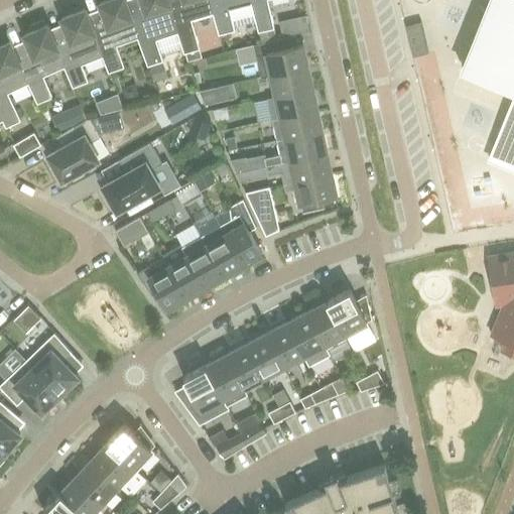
[(125,7),(123,0),(110,0),(98,4),(102,15),(88,21),(87,21),(101,57),(107,74),(122,68),(115,46),(136,39),(125,7)]
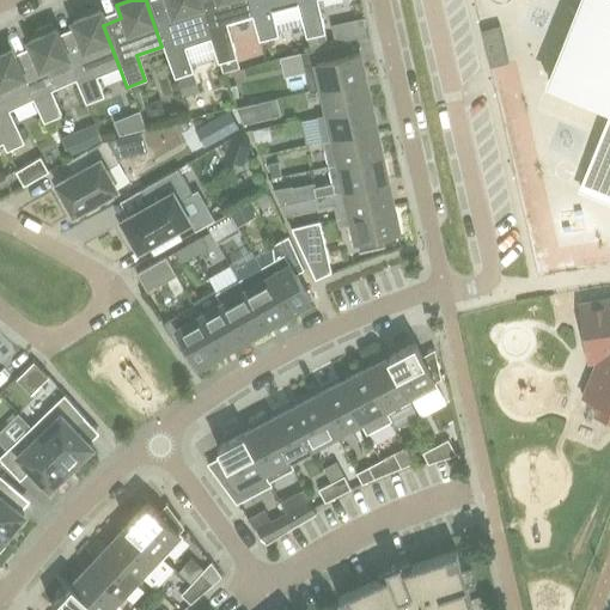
[(165,0),(166,2),(148,8),(162,47),(172,79),(191,73),(183,48),(208,41),(209,41),(197,5),(199,4),(196,0),(165,0)]
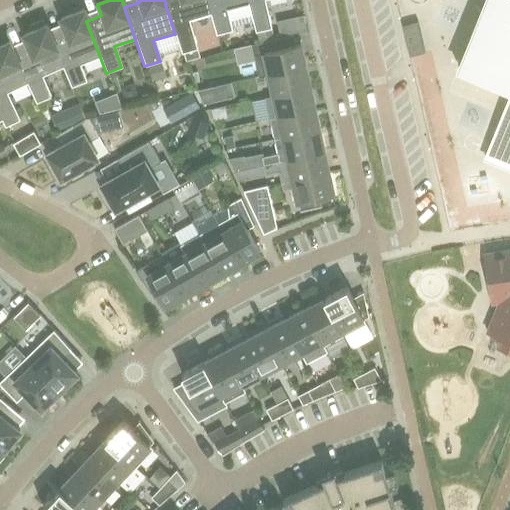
[(188,21),(209,14),(210,14),(205,0),(177,0),(166,3),(165,4),(175,34),(174,34),(181,54),(196,49),(188,21)]
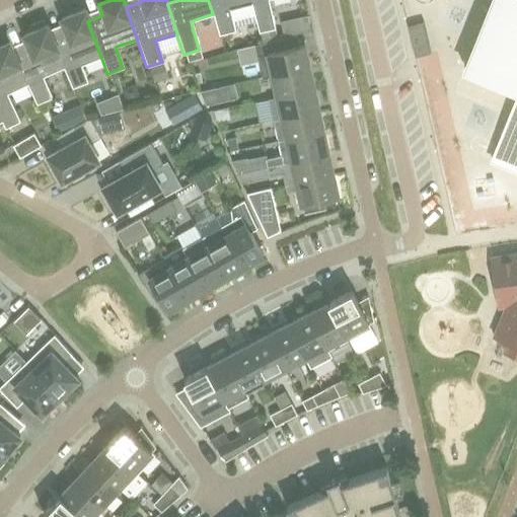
[(229,10),(250,4),(251,4),(249,0),(208,0),(213,14),(212,14),(218,35),(234,31),(229,10)]
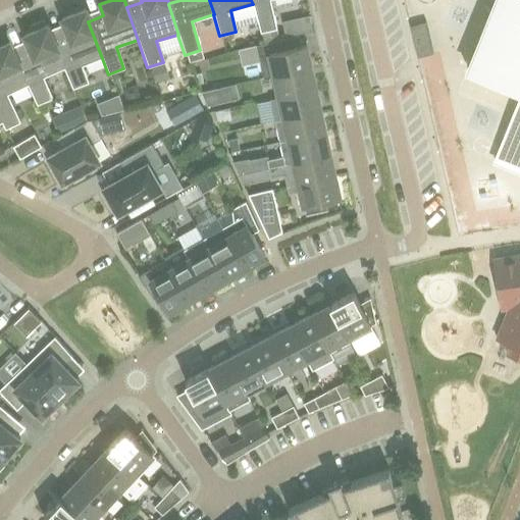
[(251,0),(253,4),(252,4),(259,33),(275,30),(268,0),(251,0)]
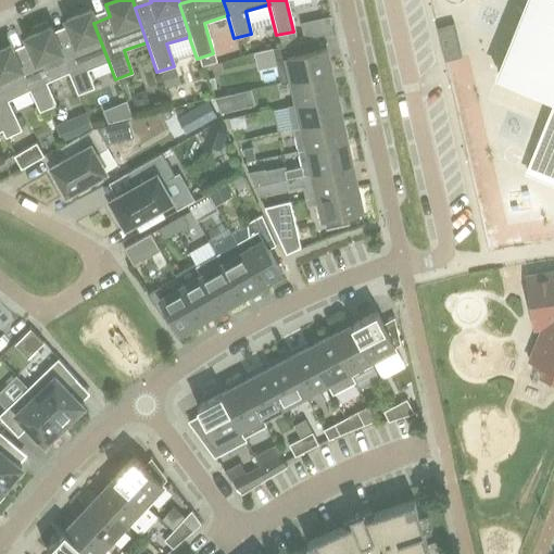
[(553,101),(526,173),(553,185),(553,0),(527,0),(498,75),(553,98),(553,101)]
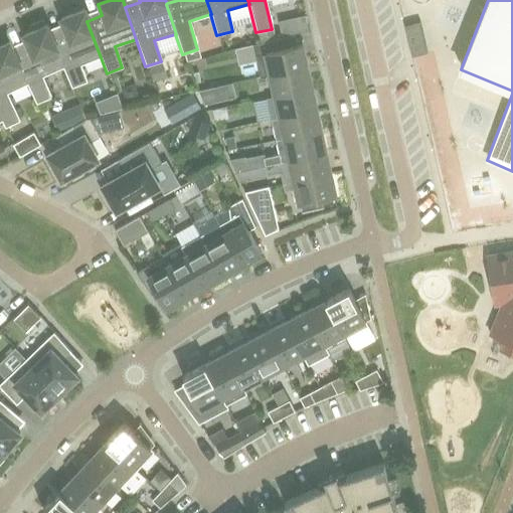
[(79,65),(101,57),(87,21),(88,21),(83,10),(60,19),(64,30),(50,36),(49,36),(62,68),(70,88),(87,81),(79,65)]
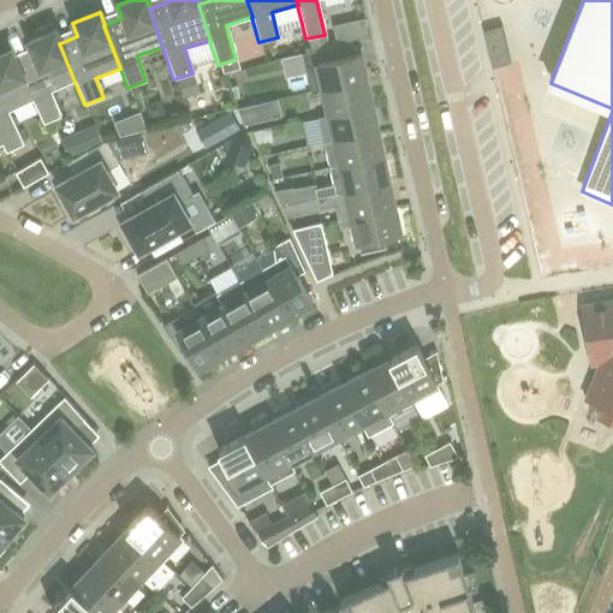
[(33,57),(16,64),(15,64),(33,101),(31,101),(42,124),(60,117),(49,91),(75,82),(59,43),(60,43),(54,31),(27,43),(33,57)]
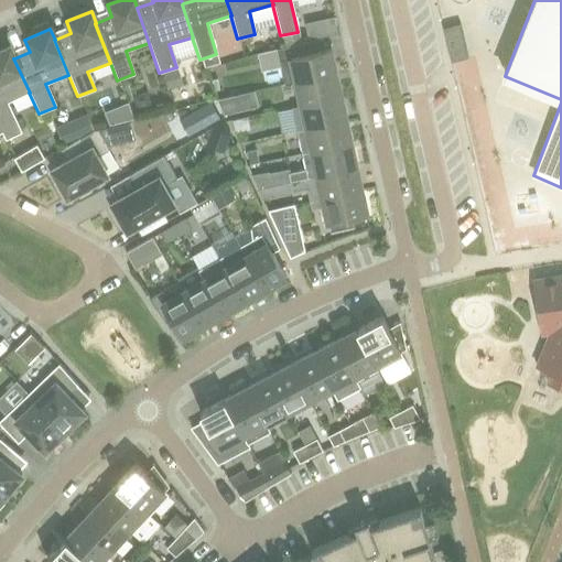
[(284,85),(295,83),(334,74),(328,51),(306,55),(304,43),(277,50),(284,85)]
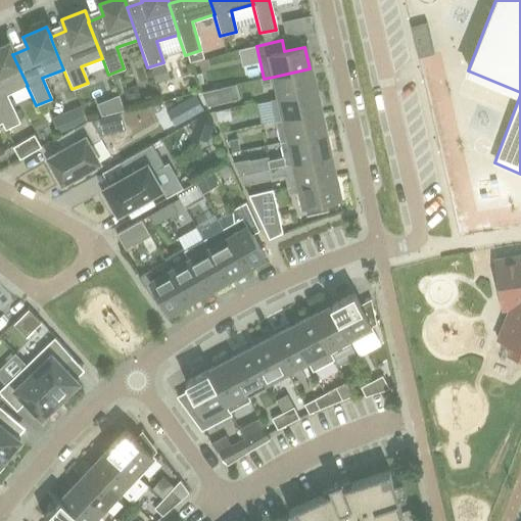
[(0,121),(1,123),(4,130),(19,123),(6,95),(27,86),(28,86),(12,54),(13,54),(8,44),(0,47),(0,121)]
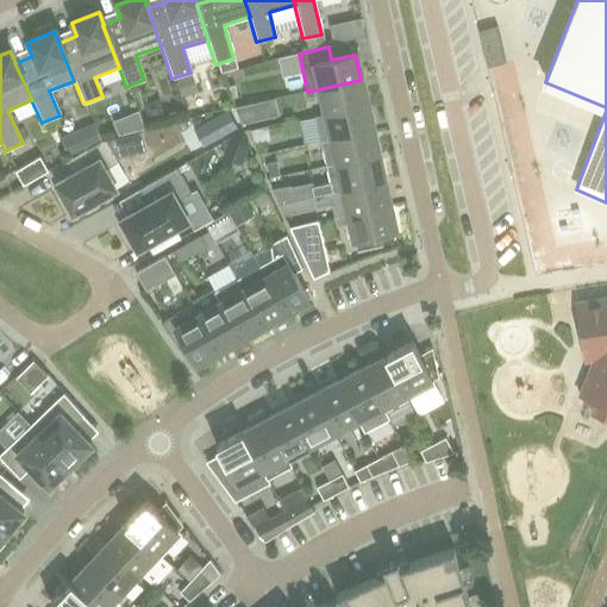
[(493,70),(506,108),(524,102),(511,64),(493,70)]
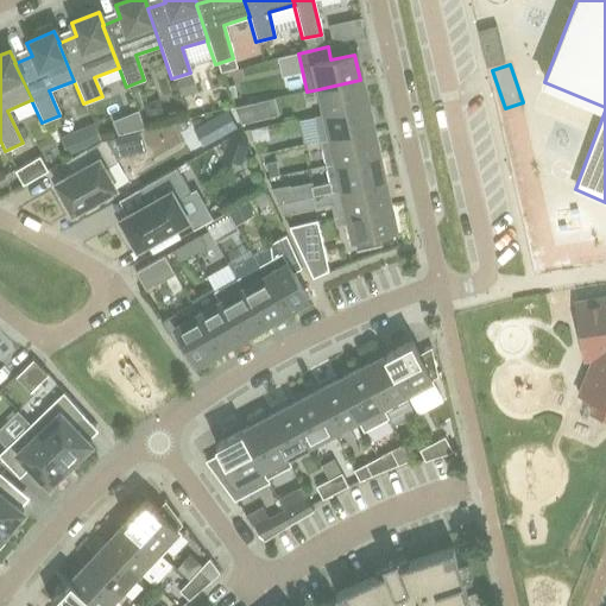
[(324,114),(365,105),(360,80),(319,89),(324,114)]
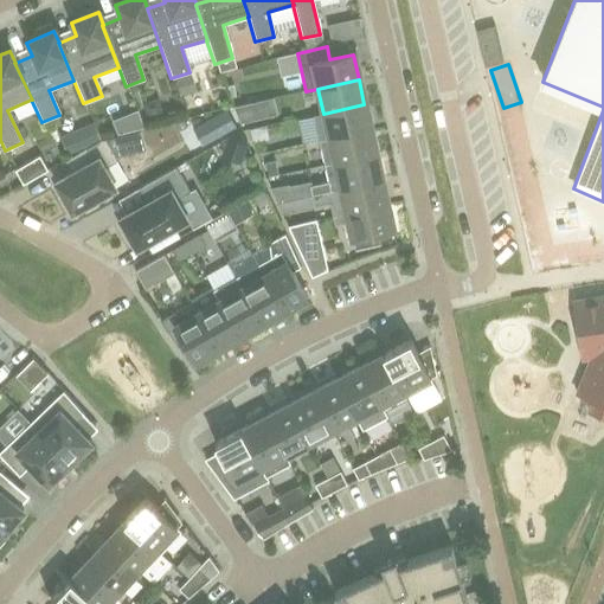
[(328,139),(370,129),(364,104),(323,114),(328,139)]
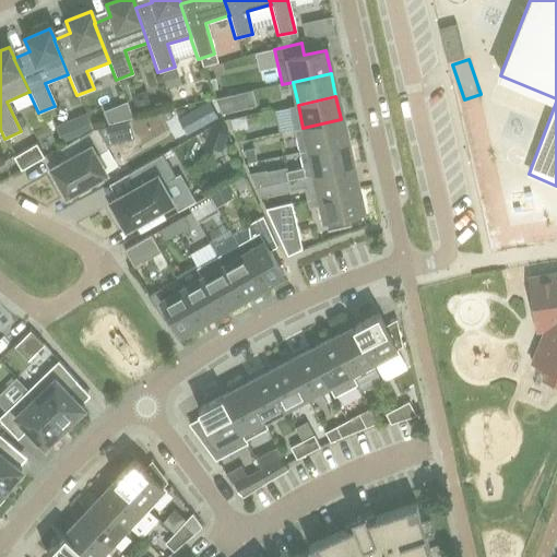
[(346,143),(341,119),(303,128),(294,130),(299,153),(346,143)]
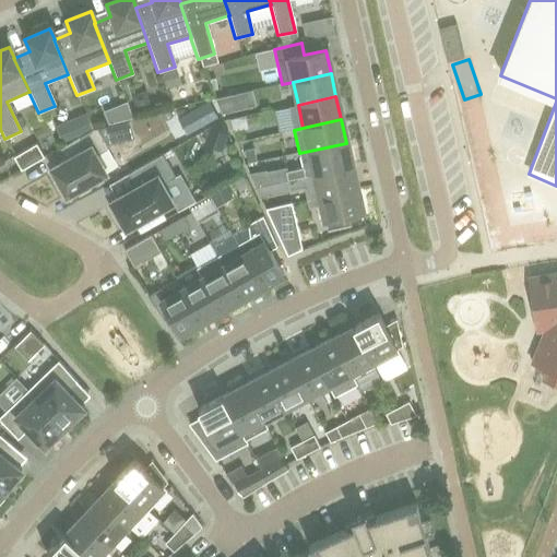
[(205,145),(221,153),(233,130),(217,122),(205,145)]
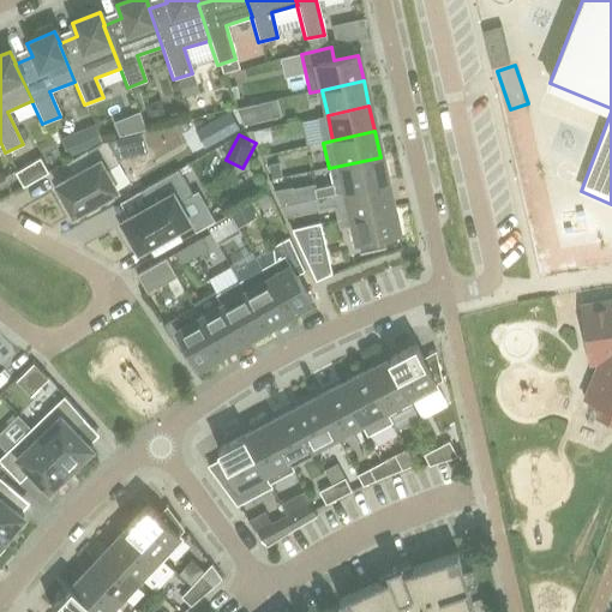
[(72,215),(117,191),(106,171),(119,163),(107,144),(102,142),(77,156),(84,169),(55,185),(58,189),(53,191),(61,205),(66,203),(72,215)]
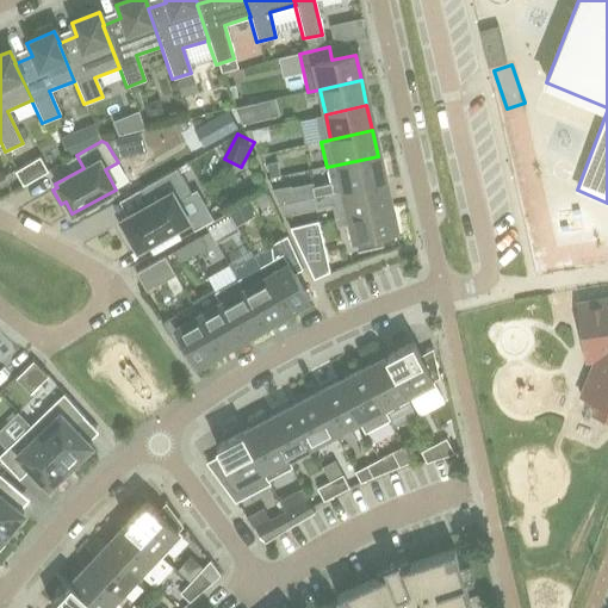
[(342,190),(383,181),(378,156),(327,167),(330,184),(310,187),(312,197),(328,193),(332,193),(332,192),(342,190)]
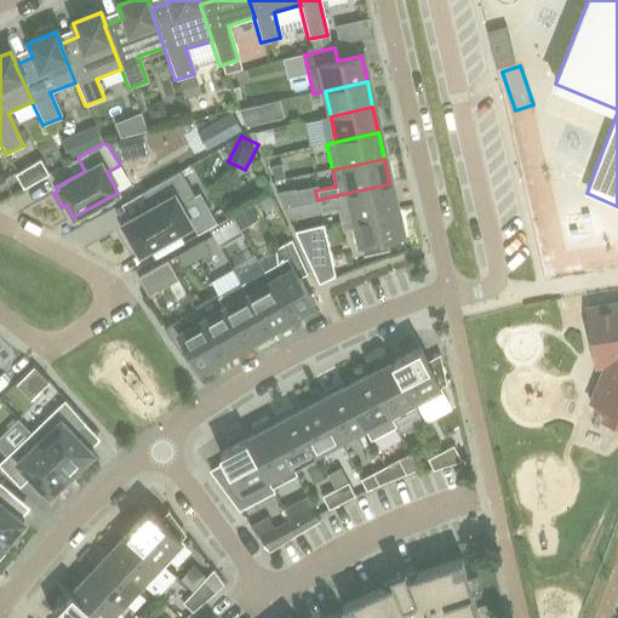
[(13,175),(22,189),(47,175),(39,160),(13,175)]
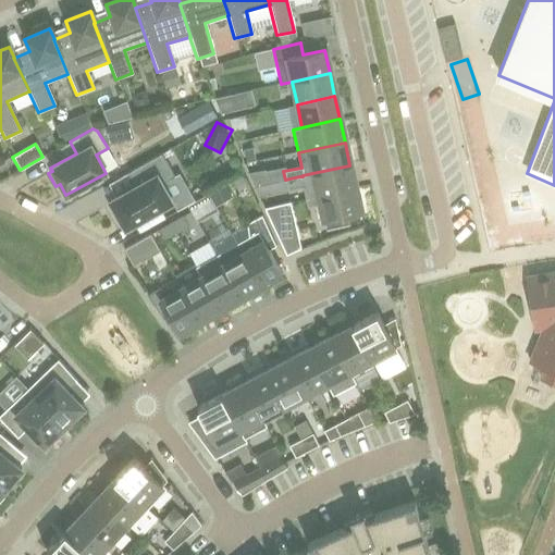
[(174,177),(161,155),(126,174),(134,187),(109,201),(111,204),(107,206),(115,221),(119,219),(124,229),(171,202),(161,184),(174,177)]
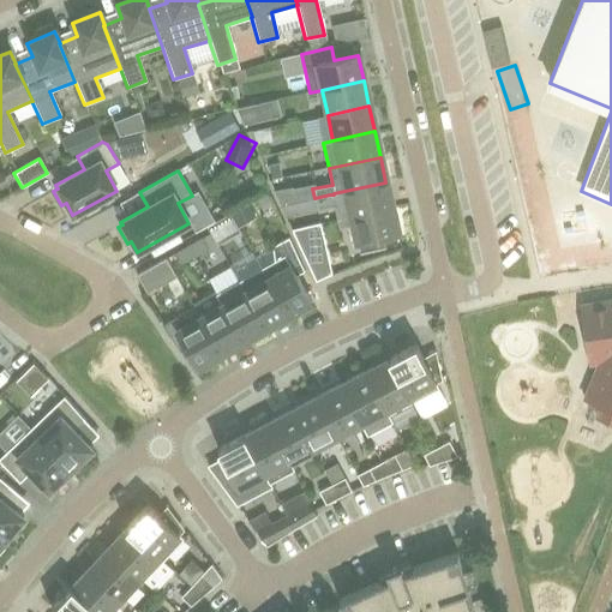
[(349,217),(391,208),(385,183),(345,191),(334,193),(334,195),(330,195),(333,204),(347,201),(349,217)]
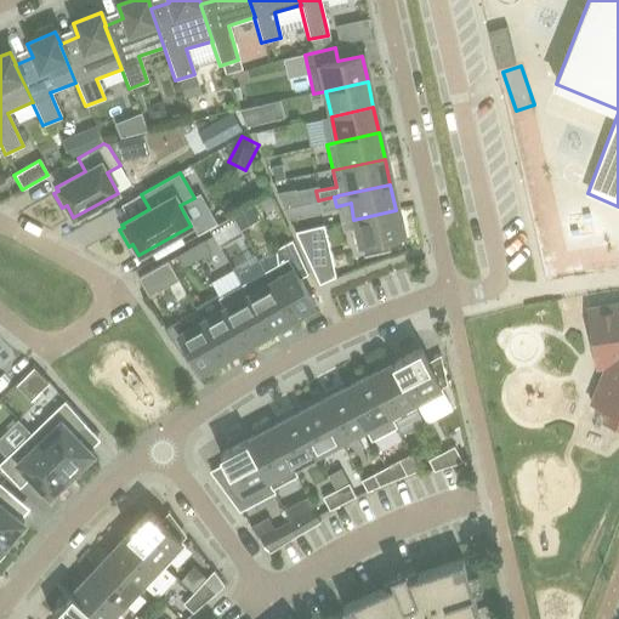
[(390,251),(387,240),(402,237),(396,210),(353,220),(339,222),(341,232),(356,228),(363,257),(390,251)]
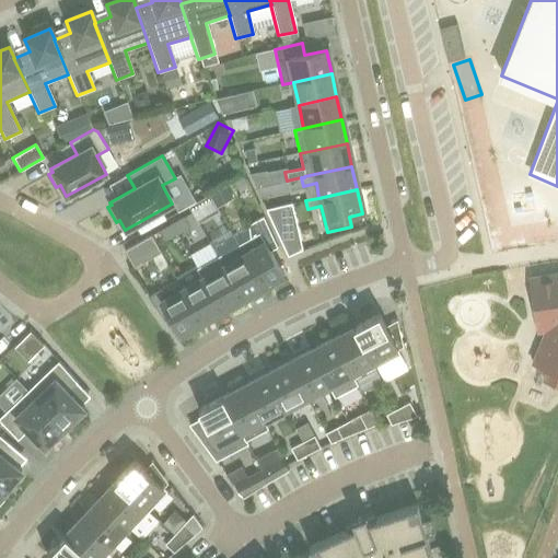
[(197,224),(218,212),(208,195),(187,207),(197,224)]
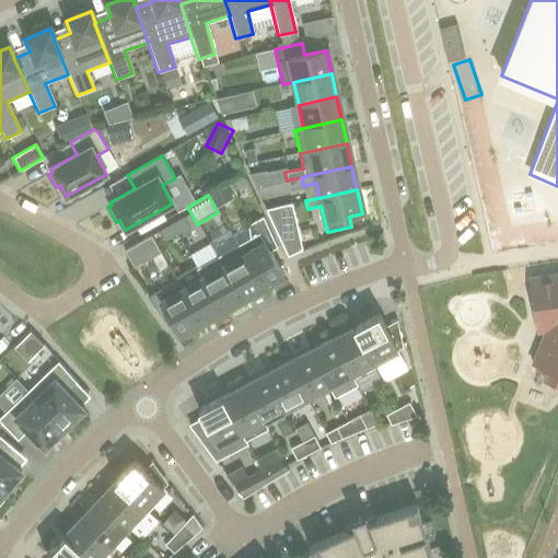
[(299,253),(288,206),(265,211),(287,258),(299,253)]
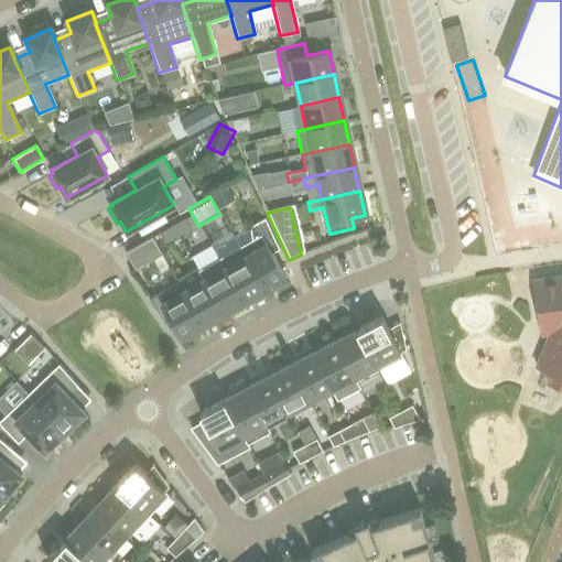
[(263,290),(284,278),(270,254),(278,249),(263,218),(249,227),(251,240),(238,247),(263,290)]
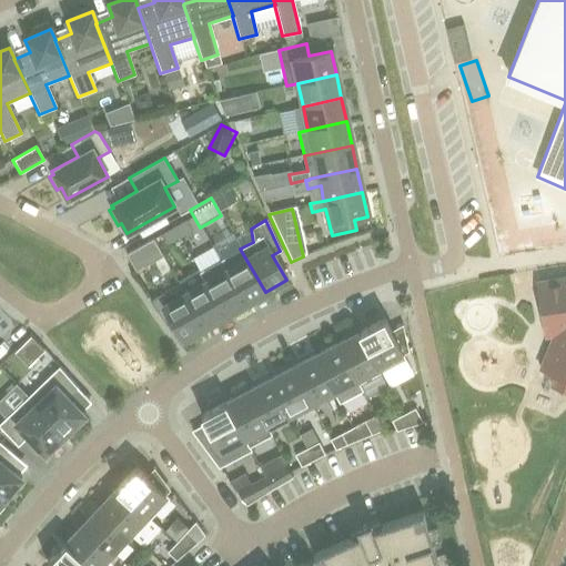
[(184,221),(173,228),(179,238),(190,231),(184,221)]
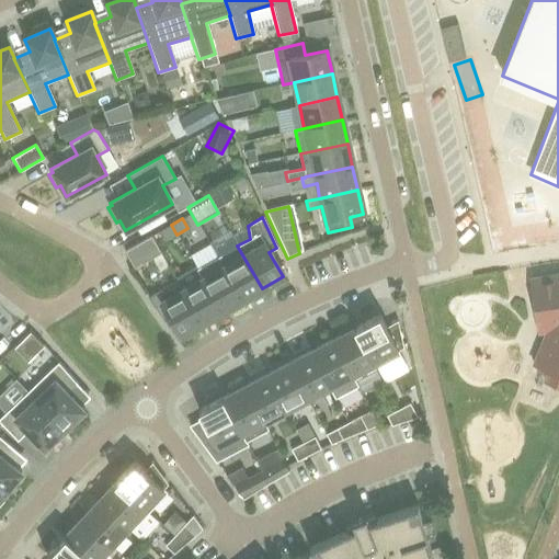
[(164,241),(177,235),(171,225),(159,231),(164,241)]
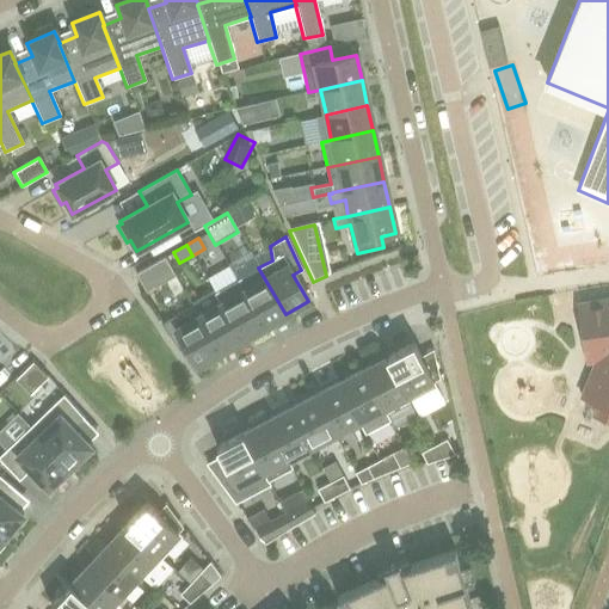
[(198,257),(184,264),(194,282),(208,274),(198,257)]
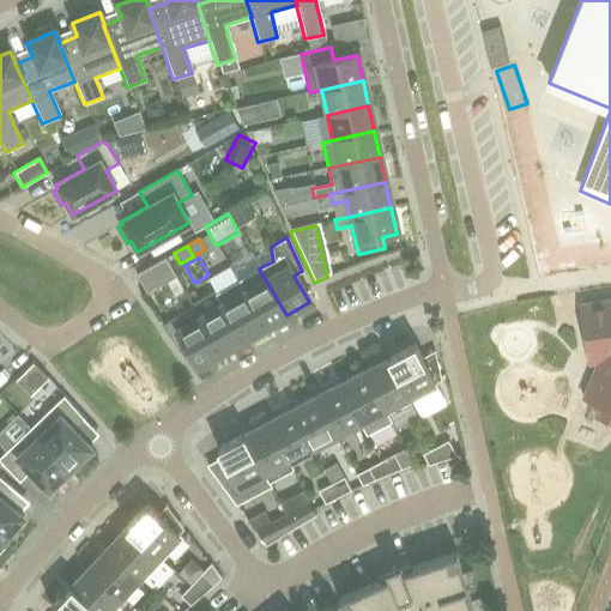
[(146,294),(175,278),(164,259),(135,274),(146,294)]
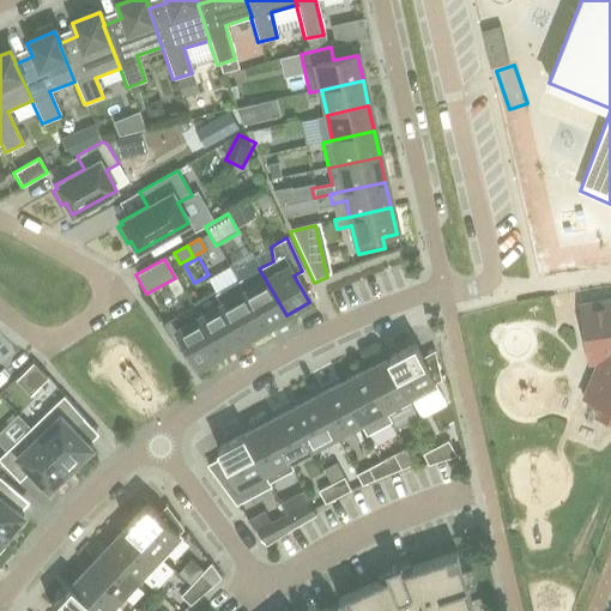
[(210,271),(217,288),(239,278),(231,261),(210,271)]
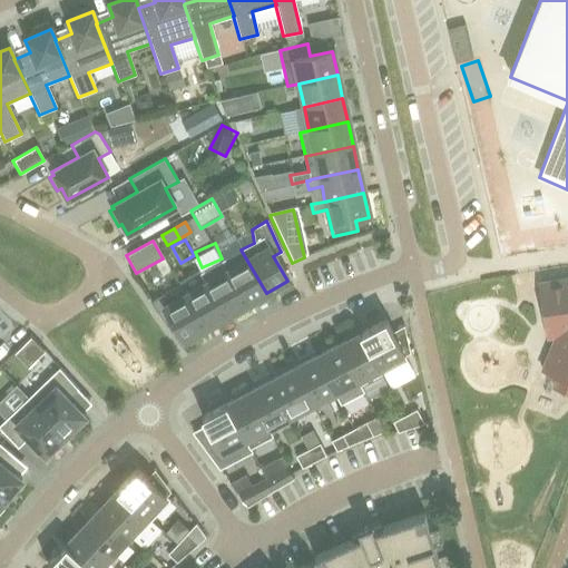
[(245,305),(266,293),(241,250),(221,262),(245,305)]
